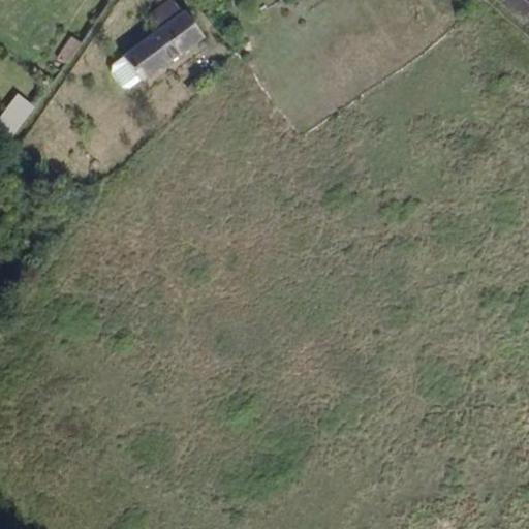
[(174,0),(167,0),(155,9),(164,22),(181,9),(174,0)]
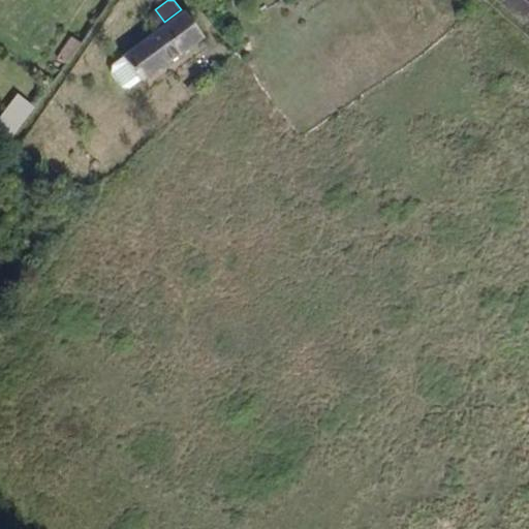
[(268,0),(240,0),(250,13),(268,0)]
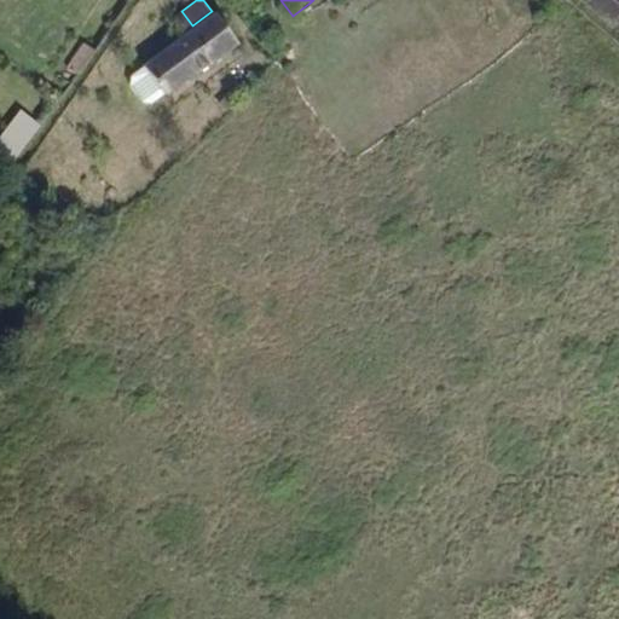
[(180,121),(256,67),(233,34),(158,91),(180,121)]
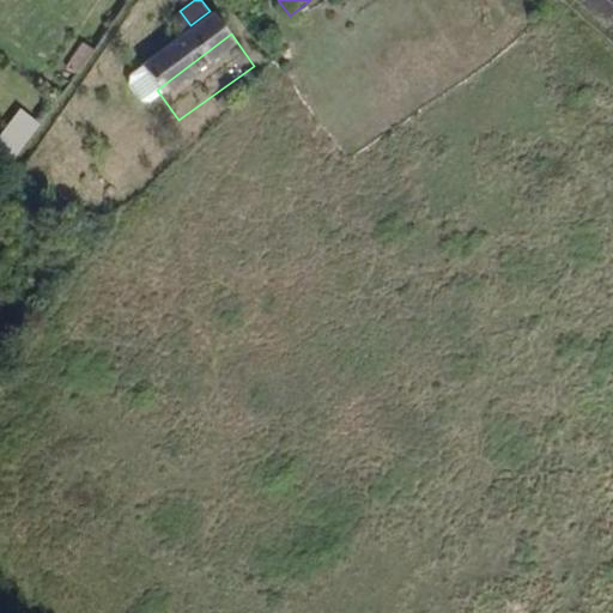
[(78,76),(95,50),(82,42),(65,67),(78,76)]
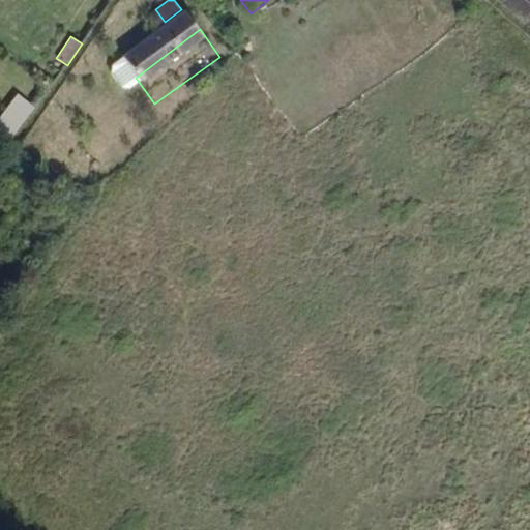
[(0,116),(0,124),(15,136),(36,108),(18,93),(0,116)]
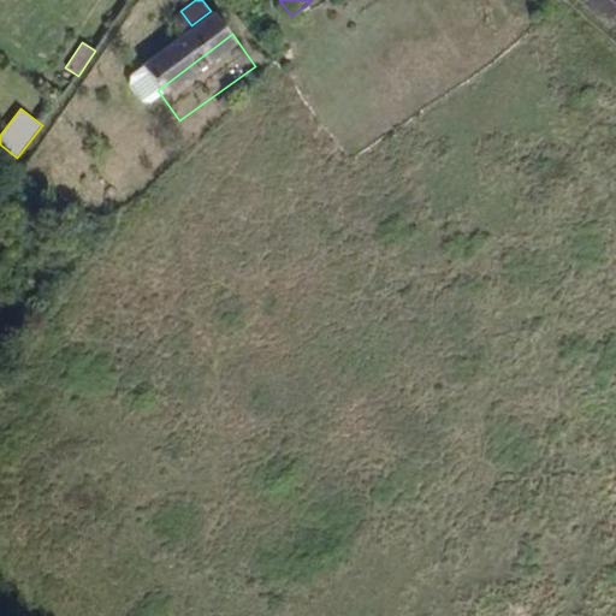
[(230,132),(236,140),(249,128),(244,122),(230,132)]
